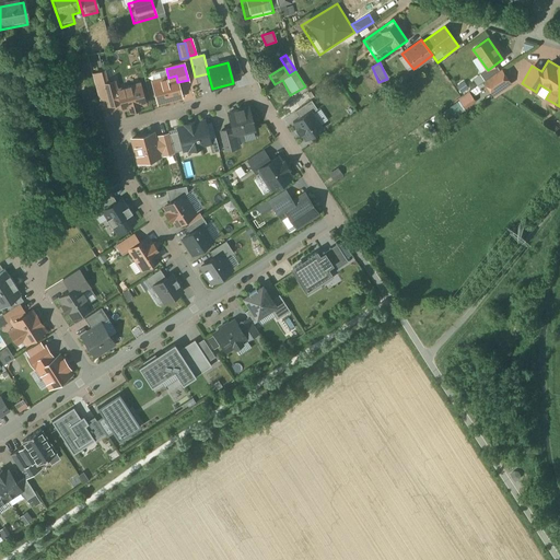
[(511,82),(501,69),(482,83),(491,96),(511,82)]
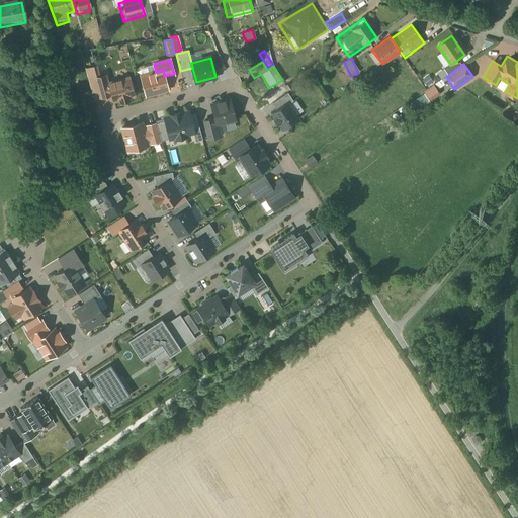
[(156,72),(141,76),(146,95),(168,89),(164,76),(163,70),(156,72)]
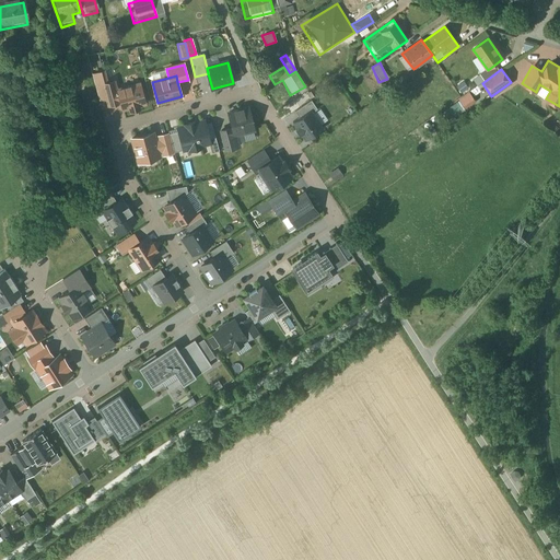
[(116,91),(114,81),(95,86),(98,97),(106,95),(108,105),(120,102),(118,90),(116,91)]
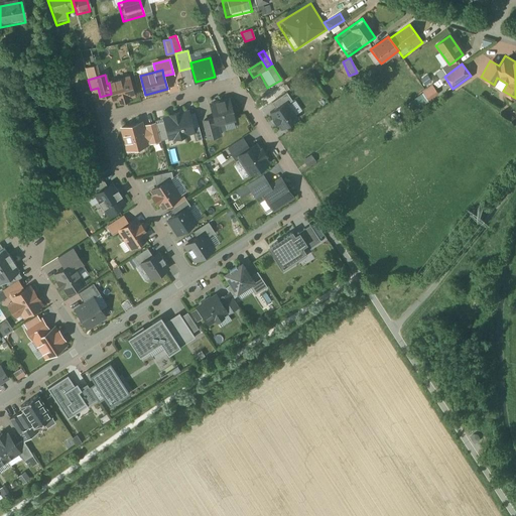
[(128,78),(109,83),(111,94),(113,101),(119,99),(120,102),(128,100),(127,97),(133,95),(128,78)]
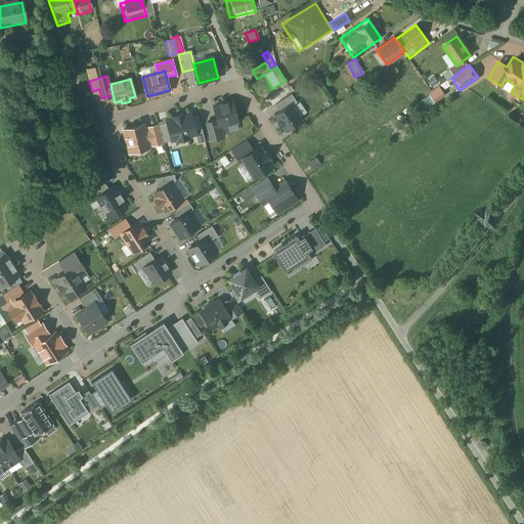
[(443,96),(437,88),(429,94),(435,102),(443,96)]
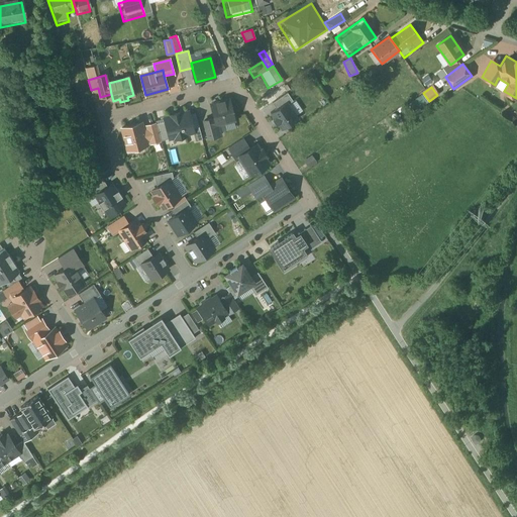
[(229,99),(211,104),(215,119),(216,124),(218,124),(234,120),(229,99)]
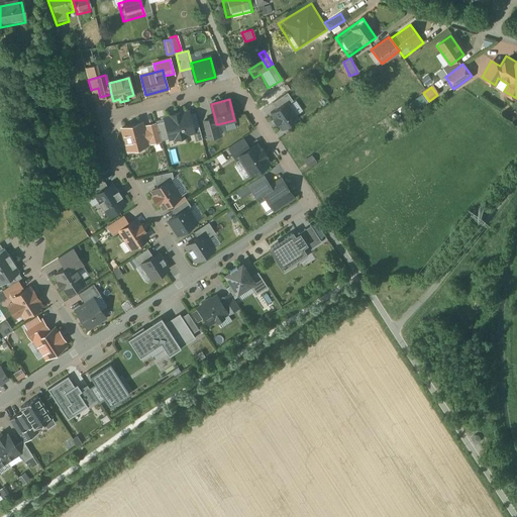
[(285,106),(272,114),(283,129),(296,120),(285,106)]
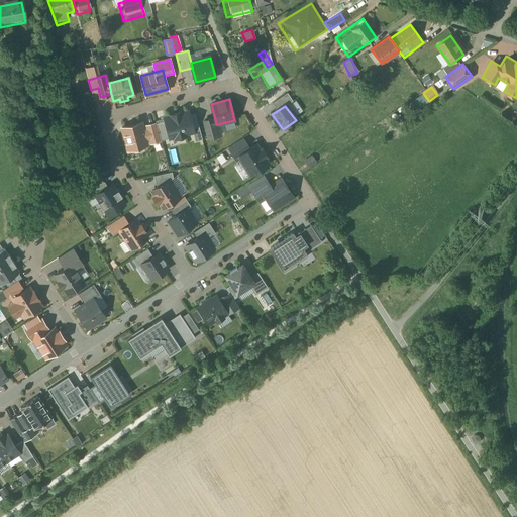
[(175,114),(181,137),(186,135),(186,134),(193,132),(194,131),(193,128),(189,112),(181,114),(180,112),(175,114)]
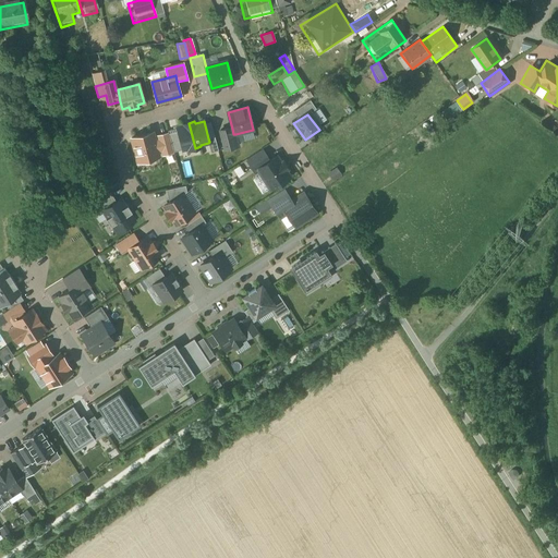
[(195,148),(189,123),(187,123),(187,124),(177,128),(178,131),(183,149),(189,147),(189,149),(195,148)]
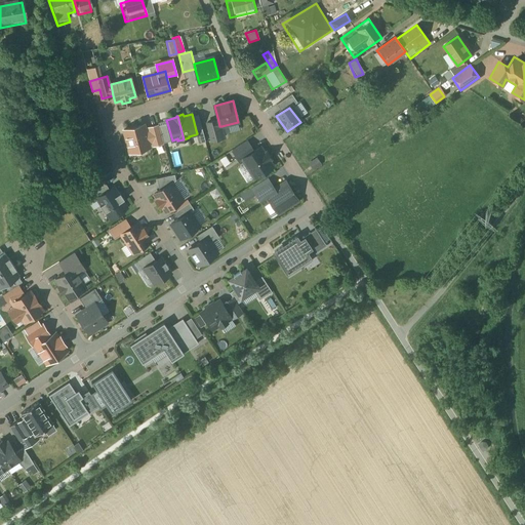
[(218,121),(215,121),(215,120),(207,123),(211,140),(224,137),(221,126),(219,126),(218,121)]
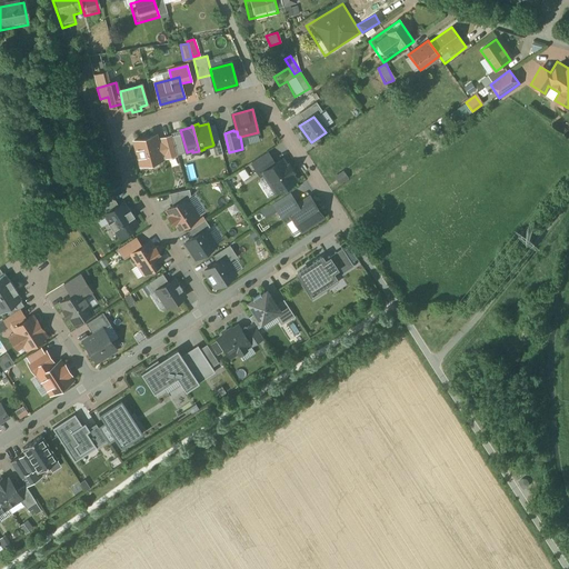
[(181,133),(172,137),(177,155),(187,152),(181,133)]
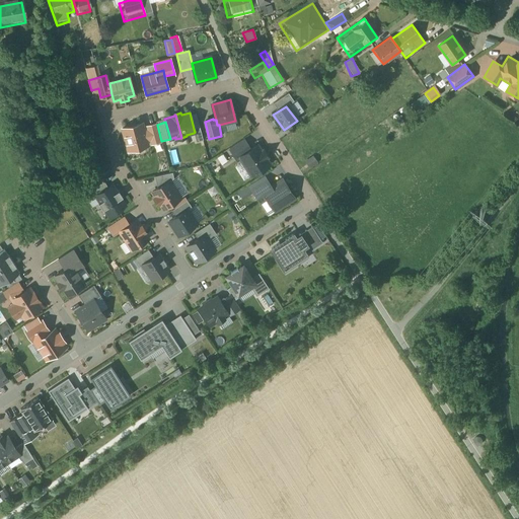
[(125,151),(149,145),(143,123),(119,129),(125,151)]
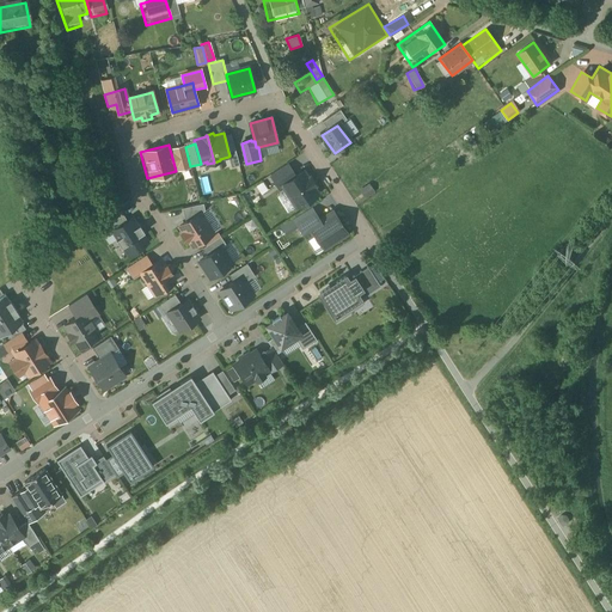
[(236,150),(228,152),(230,155),(228,157),(232,167),(239,165),(236,150)]
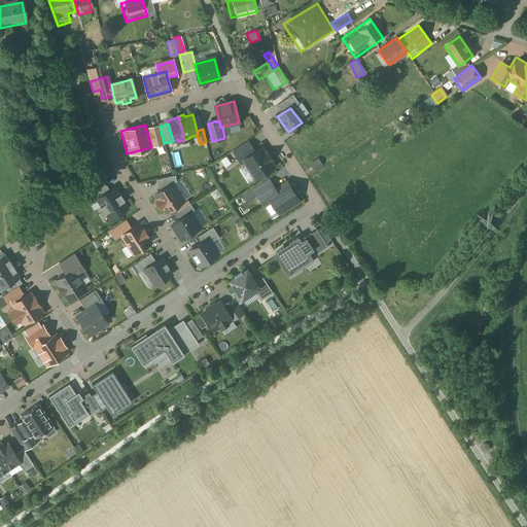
[(254,152),(247,141),(233,150),(241,163),(244,161),(243,160),(254,152)]
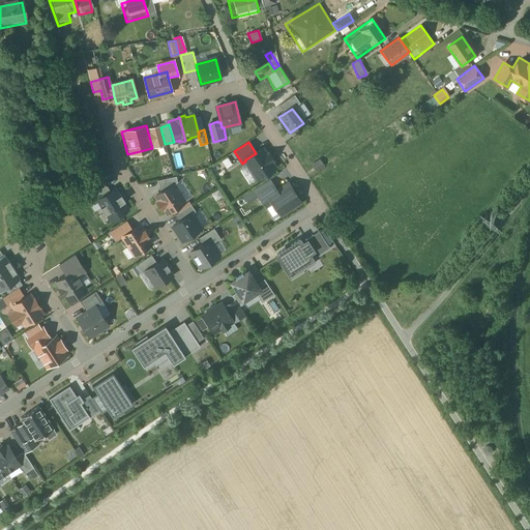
[(256,153),(244,160),(245,162),(257,179),(275,168),(271,162),(273,160),(270,156),(268,153),(266,154),(263,148),(256,153)]
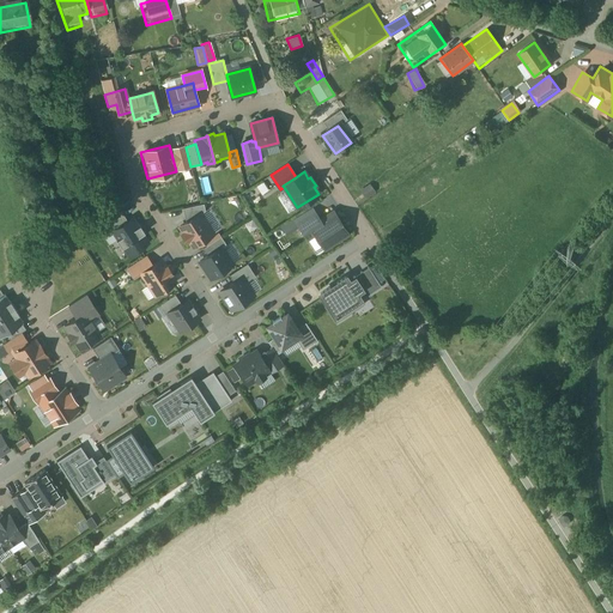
[(313,210),(296,220),(307,237),(314,232),(310,228),(320,222),(313,210)]
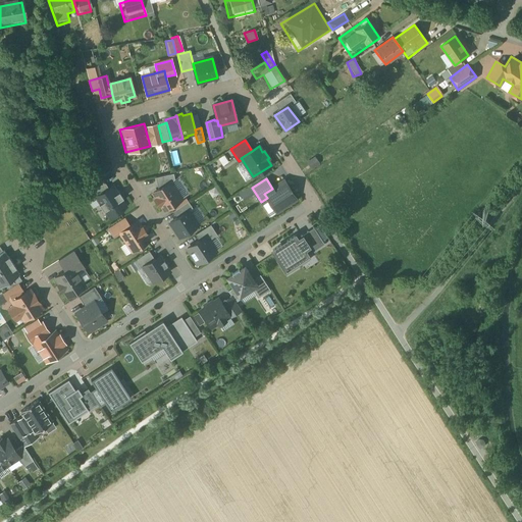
[(103,179),(88,189),(94,199),(97,197),(96,196),(99,195),(108,188),(103,179)]
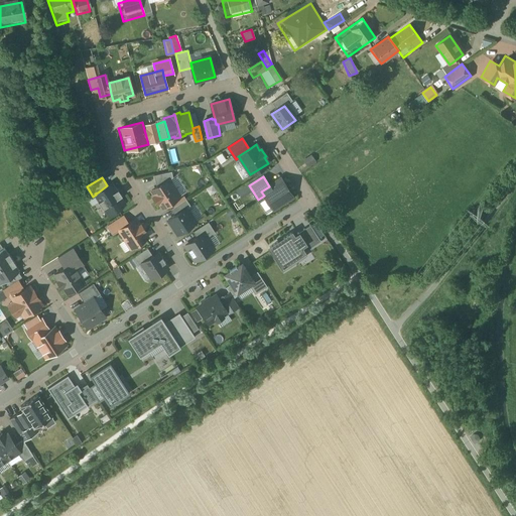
[(269,186),(261,191),(264,196),(273,209),(292,197),(280,178),(269,186)]
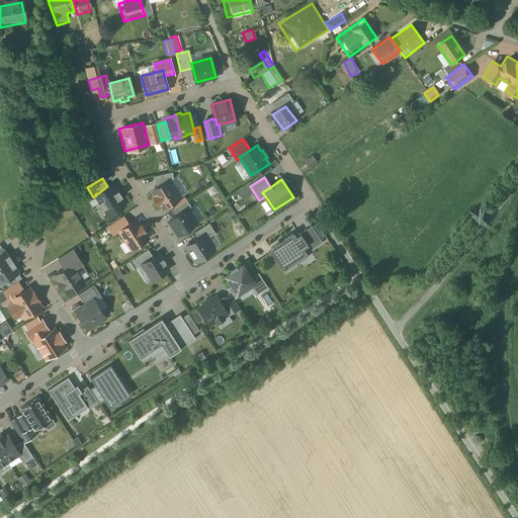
[(168,182),(152,192),(162,207),(178,197),(168,182)]
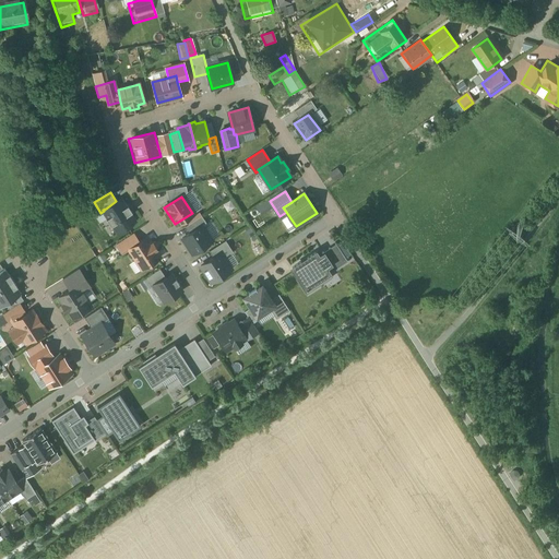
[(126,206),(120,199),(116,201),(106,209),(103,210),(104,211),(108,217),(106,218),(111,226),(111,225),(117,233),(134,221),(130,213),(132,212),(128,205),(126,206)]
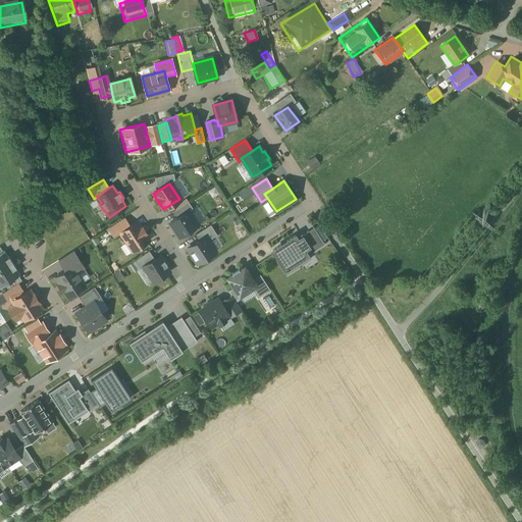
[(188,201),(172,211),(176,217),(189,210),(189,211),(193,208),(188,201)]
